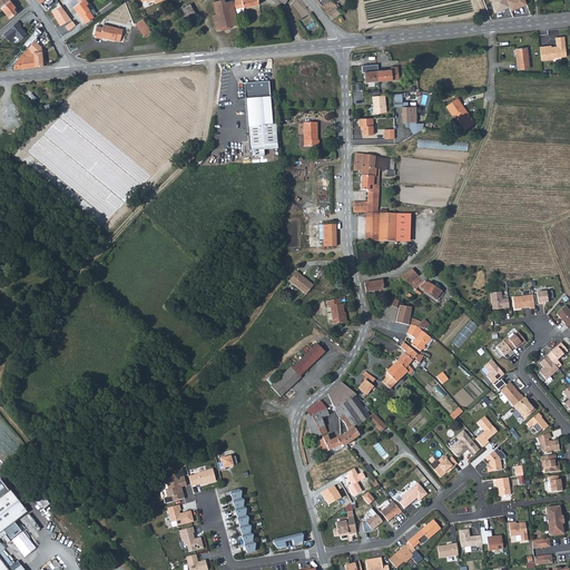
[(13,9),(16,7),(9,0),(0,0),(0,5),(10,18),(17,12),(13,9)]
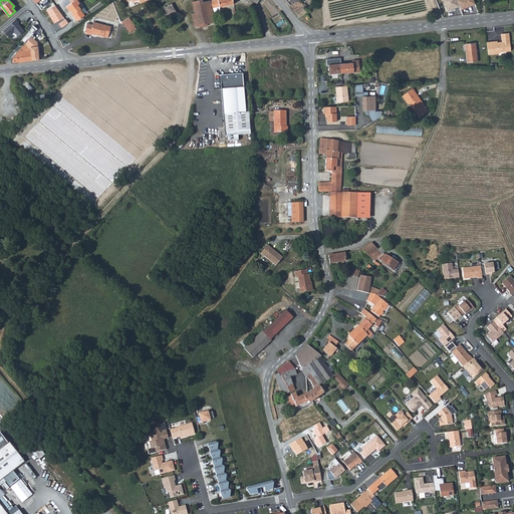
[(79,2),(78,0),(71,0),(70,1),(71,2),(66,5),(69,10),(71,9),(74,13),(72,14),(77,20),(84,14),(80,8),(77,4),(79,2)]
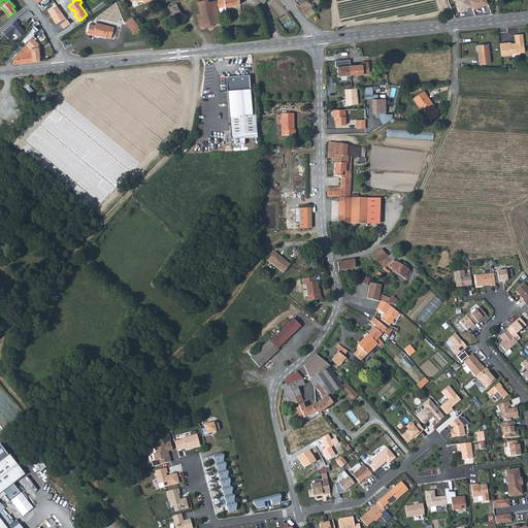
[(208,0),(204,0),(198,1),(200,12),(200,13),(206,11),(210,10),(208,2),(208,0)]
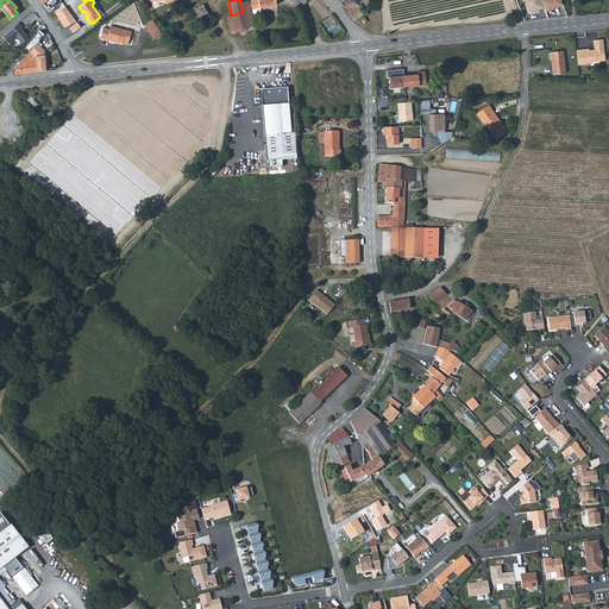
[(255,30),(251,10),(250,1),(250,0),(240,2),(243,12),(238,13),(240,25),(228,27),(231,35),(255,30)]
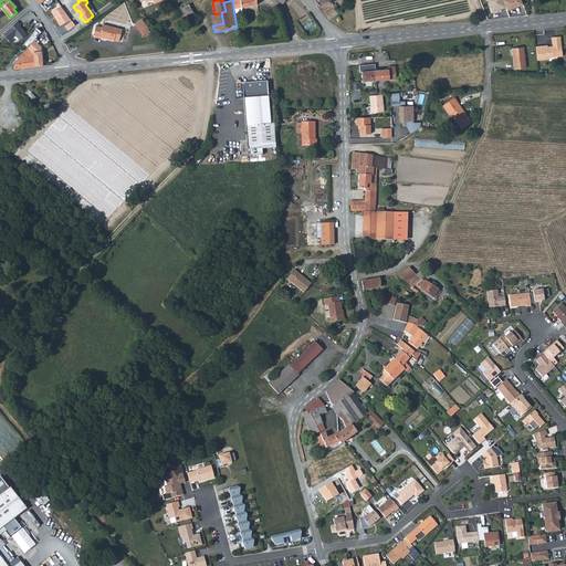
[(255,0),(234,0),(232,1),(233,9),(258,4),(255,0)]
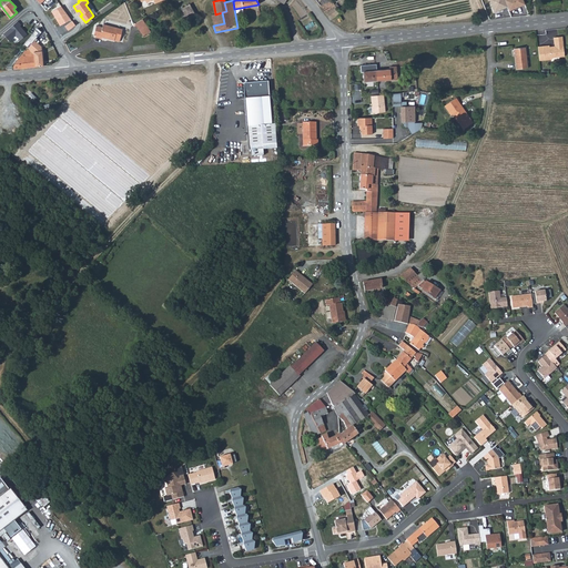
[(331,20),(341,14),(332,0),(321,7),(324,11),(331,20)]
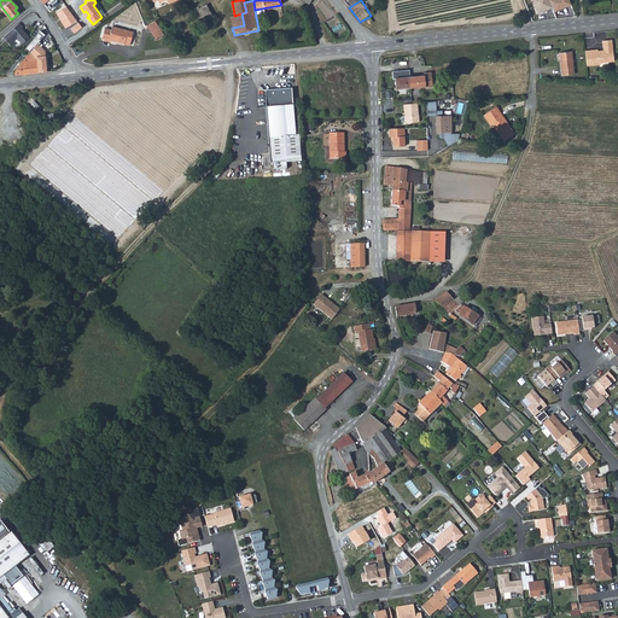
[(546,0),(551,11),(569,4),(566,0),(546,0)]
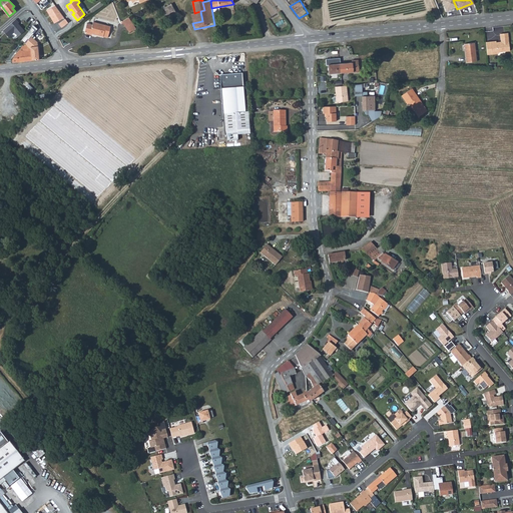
[(177,14),(171,4),(165,7),(172,18),(175,16),(177,14)]
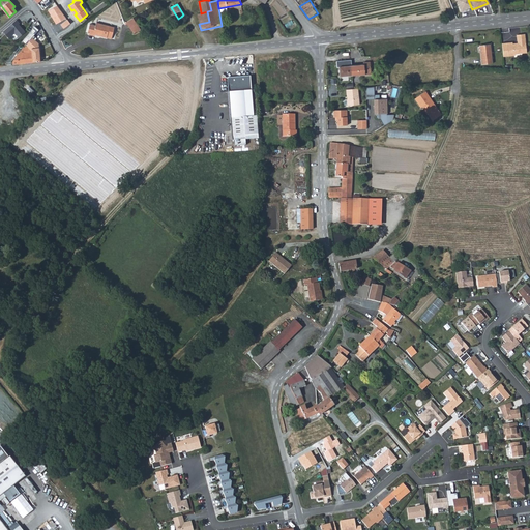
[(58,5),(49,11),(56,24),(66,18),(58,5)]
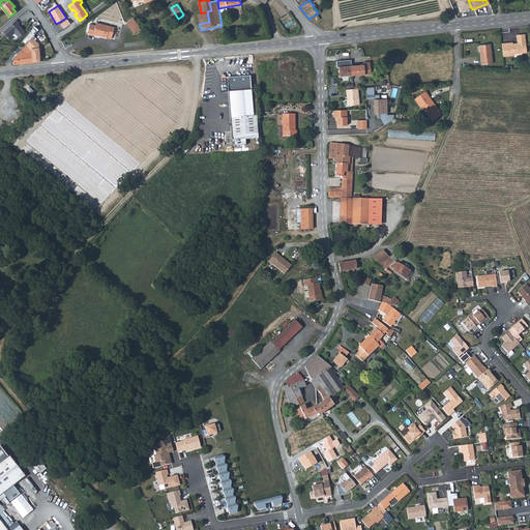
[(175,20),(178,19),(171,7),(168,9),(175,20)]
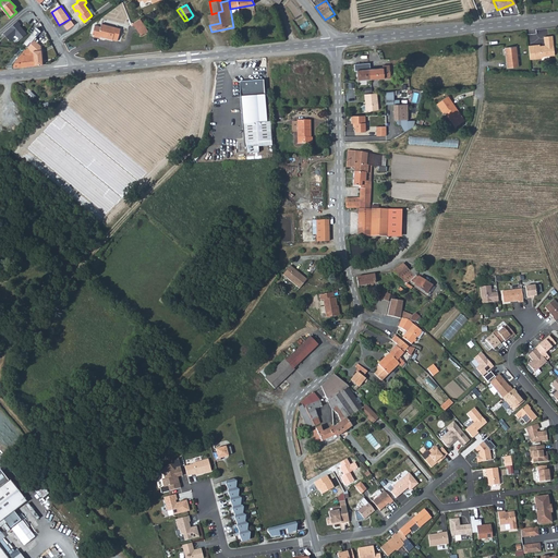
[(211,14),(208,15),(209,25),(220,23),(218,12),(211,14)]
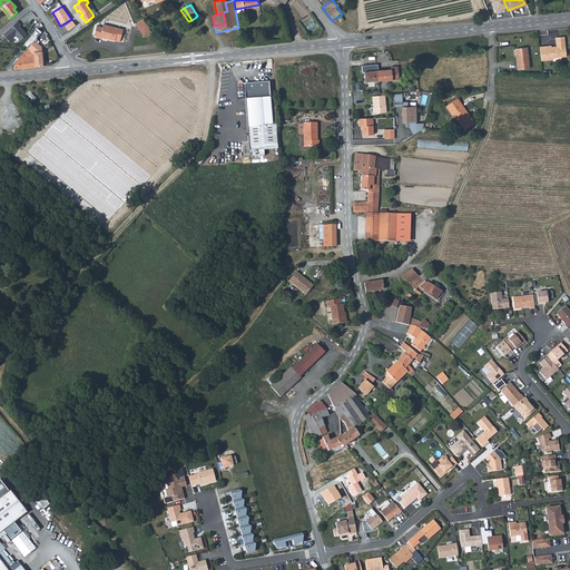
[(141,37),(149,32),(141,20),(134,25),(141,37)]
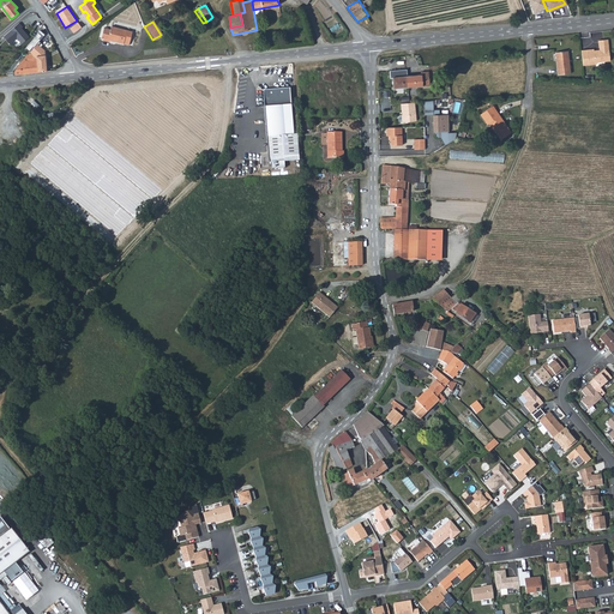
[(20,23),(5,37),(11,44),(18,38),(23,43),(31,37),(25,31),(23,28),(24,26),(20,23)]
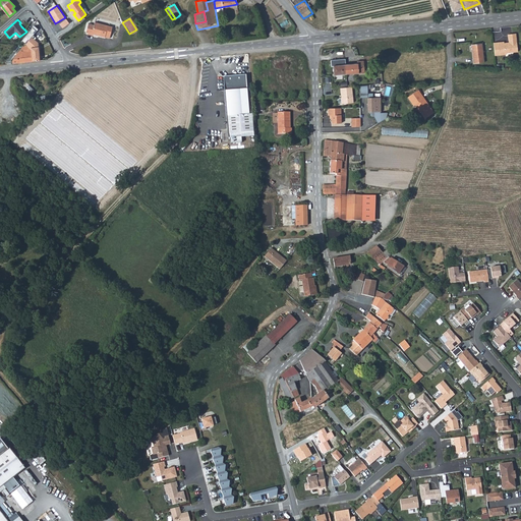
[(66,19),(60,23),(62,27),(69,23),(66,19)]
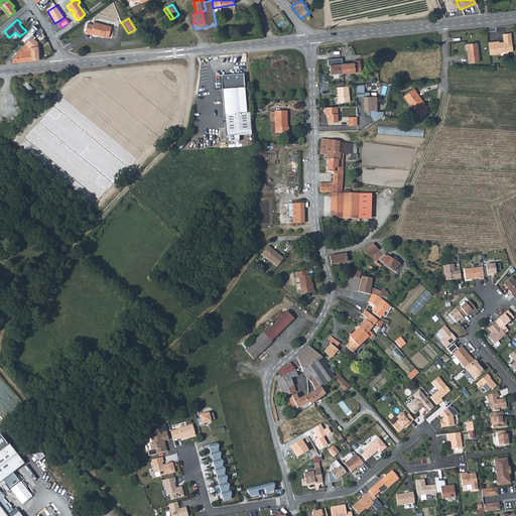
[(93,25),(88,23),(85,32),(109,38),(112,26),(94,22),(93,25)]
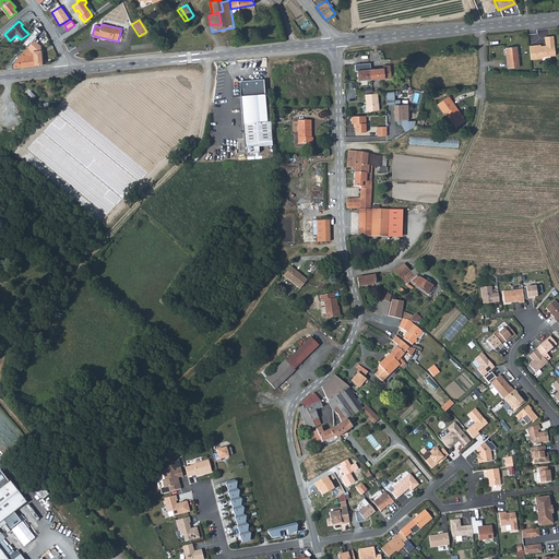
[(23,45),(27,48),(35,38),(40,33),(36,28),(31,37),(23,45)]
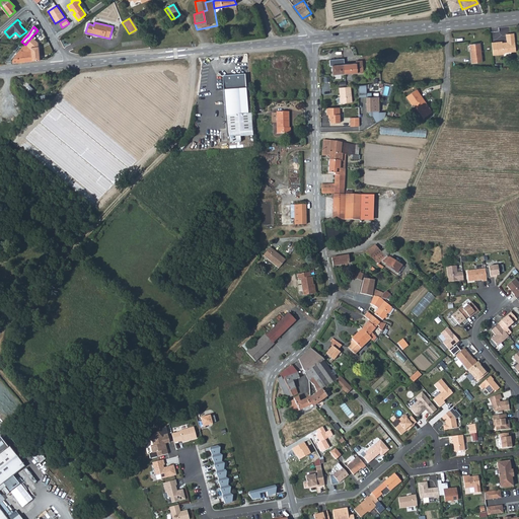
[(513,32),(505,33),(506,40),(507,40),(507,42),(501,42),(501,41),(495,42),(497,54),(503,54),(504,52),(515,51),(513,32)]
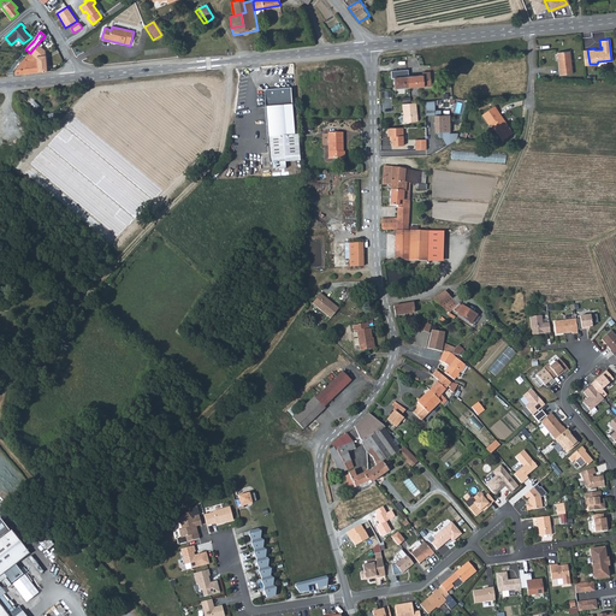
[(48,72),(45,52),(41,48),(42,46),(39,42),(30,53),(31,54),(33,57),(37,59),(40,73),(48,72)]
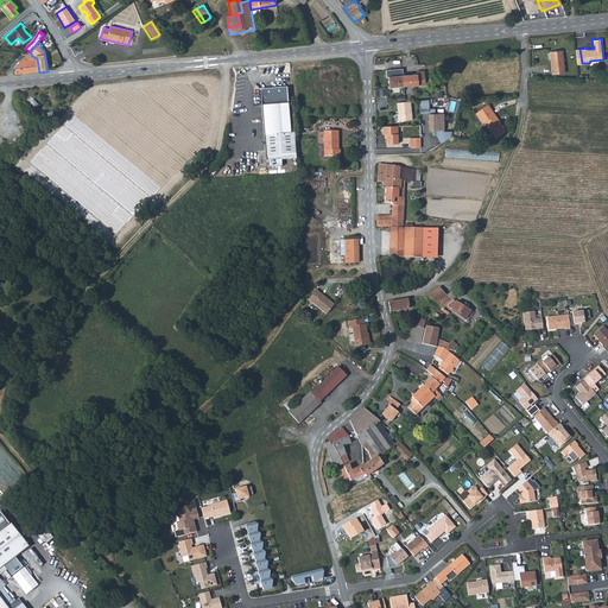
[(562,51),(550,51),(551,74),(563,73),(562,51)]
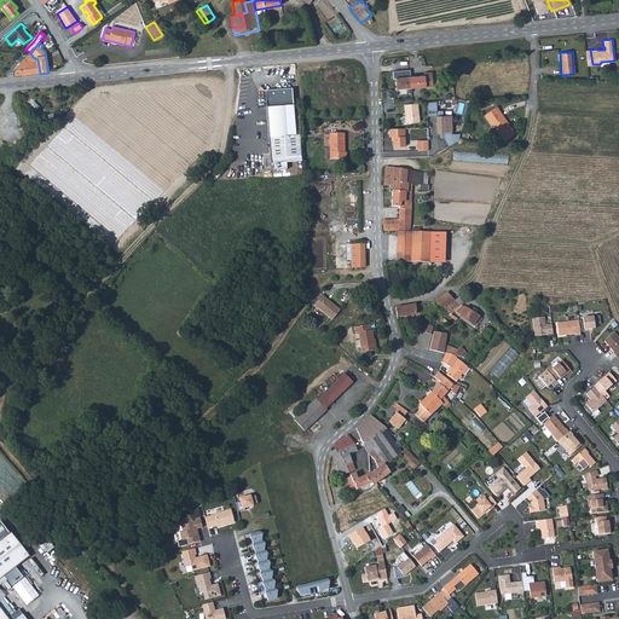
[(33,57),(32,55),(29,56),(28,56),(19,68),(15,74),(16,76),(40,74),(38,59),(33,57)]
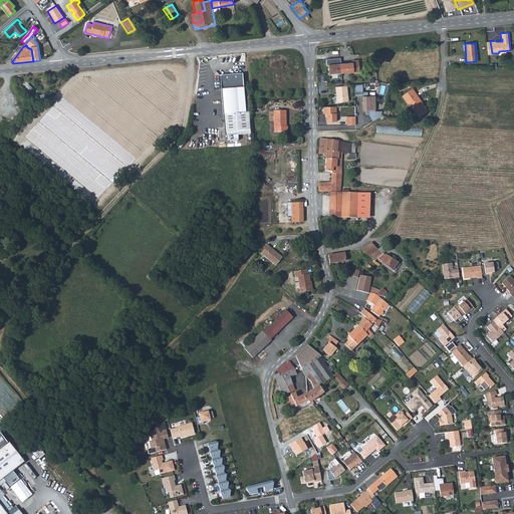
[(353,64),(353,61),(348,62),(348,71),(356,71),(356,64),(353,64)]
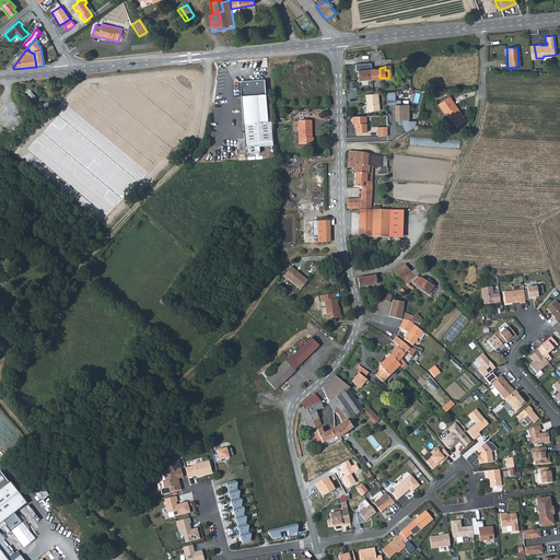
[(359,69),(360,80),(380,78),(380,68),(359,69)]
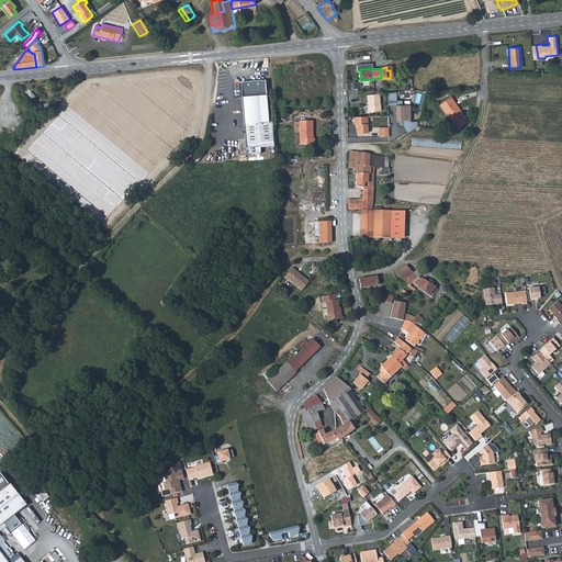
[(243,82),(245,150),(273,150),(272,124),(268,124),(267,82),(243,82)]
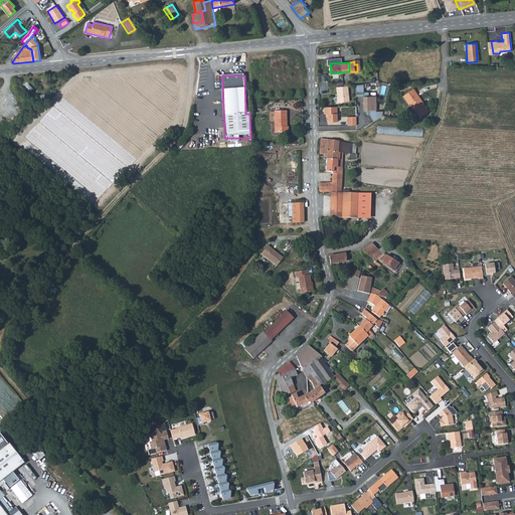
[(349,84),(337,86),(339,102),(350,101),(349,84)]
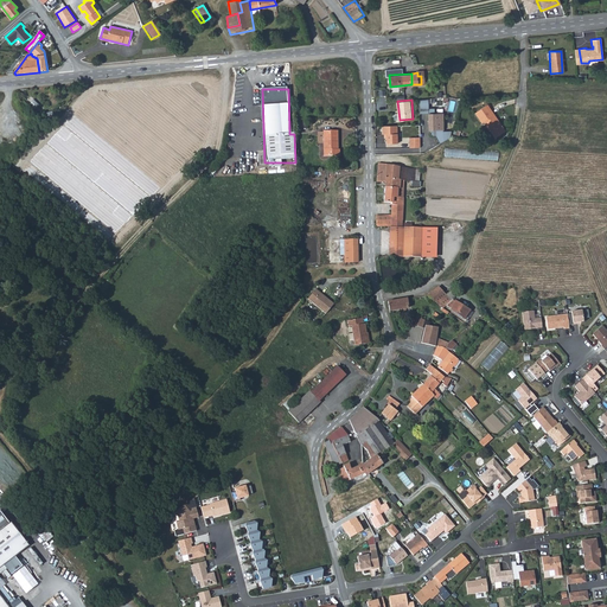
[(504,131),(493,113),(492,114),(485,104),(474,110),(480,121),(483,120),(493,136),(504,131)]
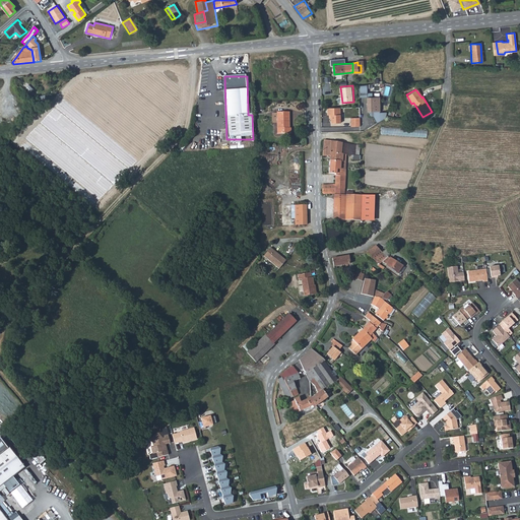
[(373,92),(368,92),(368,96),(368,103),(369,103),(370,105),(369,105),(369,113),(370,112),(369,114),(370,116),(372,116),(373,116),(376,123),(385,118),(387,112),(379,111),(379,110),(380,107),(381,104),(379,104),(380,96),(373,96),(373,92)]
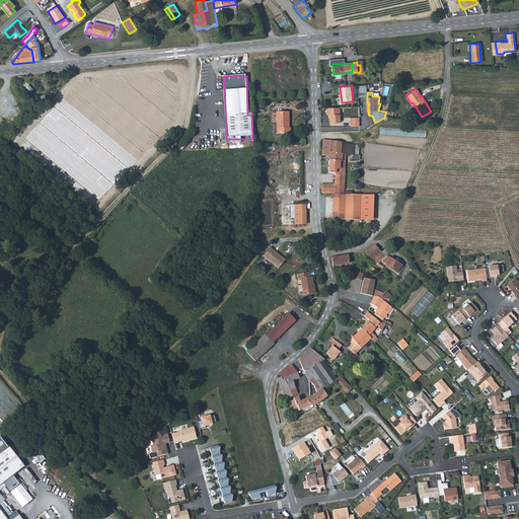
[(341,105),(328,106),(328,114),(329,114),(331,114),(331,117),(331,122),(341,121),(341,105)]
